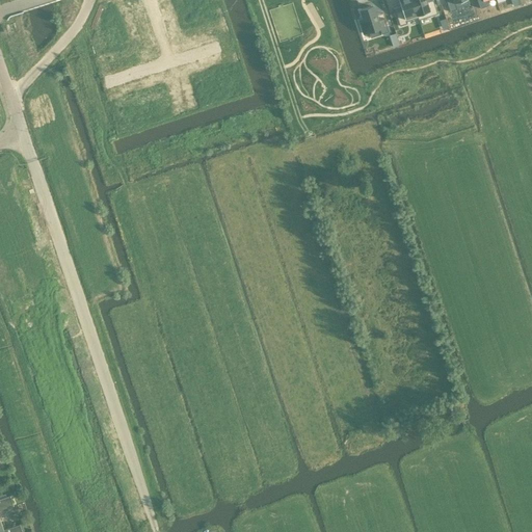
[(398,0),(402,10),(396,12),(400,26),(407,24),(406,22),(418,18),(419,20),(411,0),(398,0)]
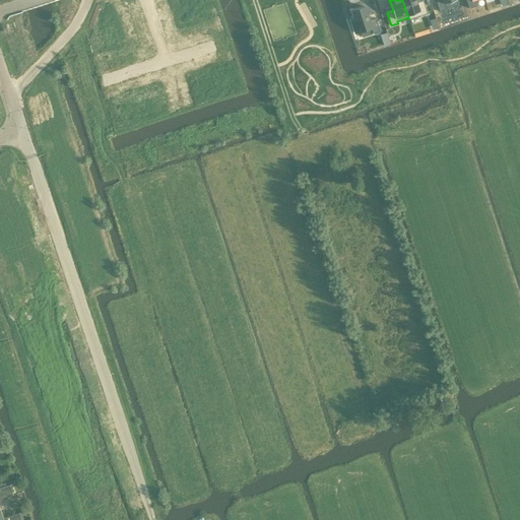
[(416,0),(402,0),(409,19),(428,13),(424,0),(417,2),(416,0)]
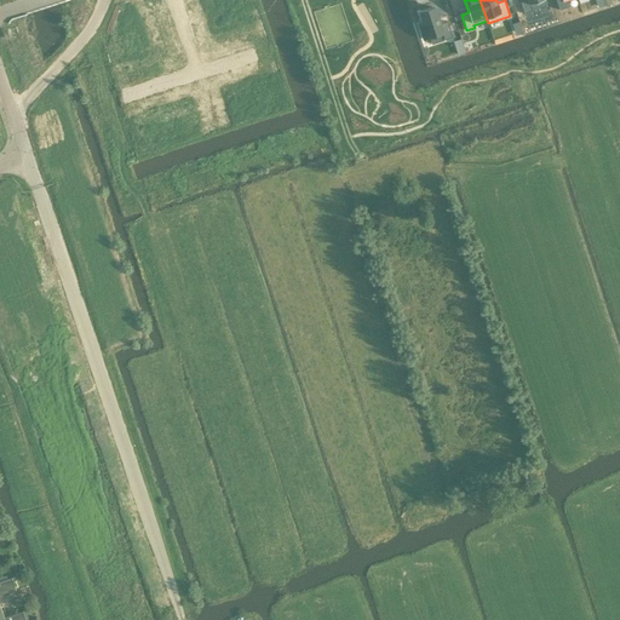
[(520,0),(524,13),(533,11),(533,10),(546,5),(545,0),(520,0)]
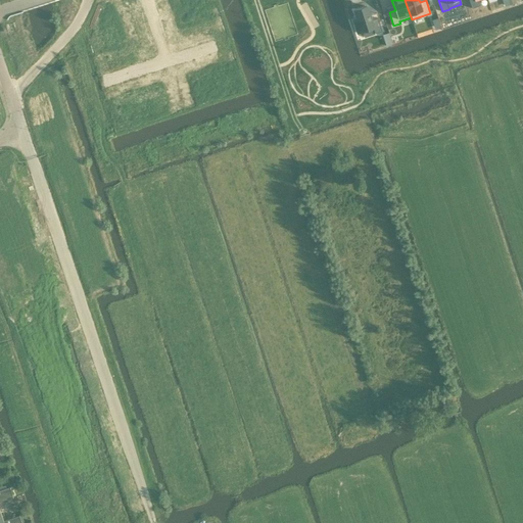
[(469,0),(472,8),(480,5),(478,0),(469,0)]
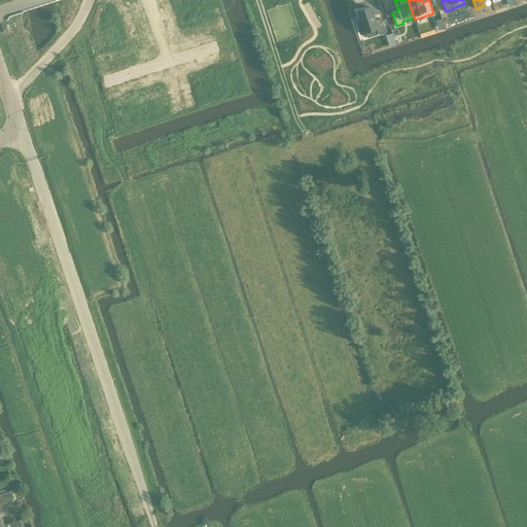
[(357,11),(361,24),(357,25),(363,42),(380,36),(379,34),(385,32),(381,19),(375,21),(371,7),(357,11)]
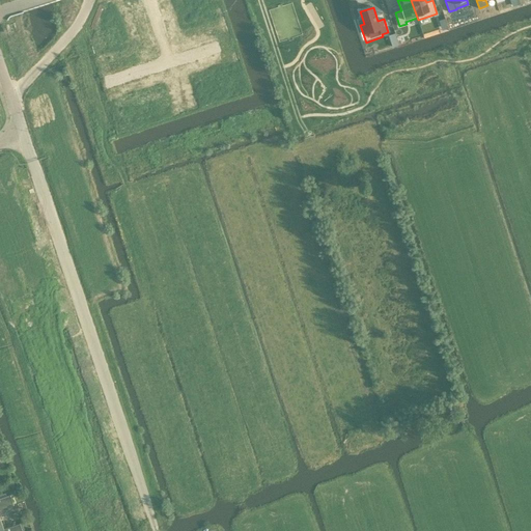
[(445,19),(439,21),(442,30),(448,28),(445,19)]
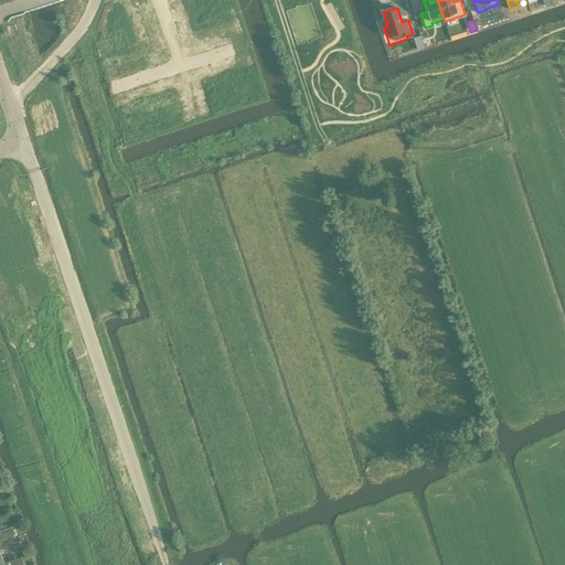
[(420,35),(414,38),(418,50),(424,48),(420,35)]
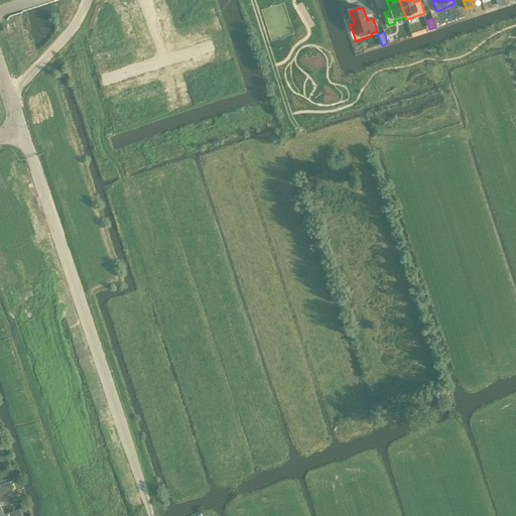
[(0,515),(4,514),(0,503),(0,496),(14,492),(10,481),(0,484),(0,515)]
